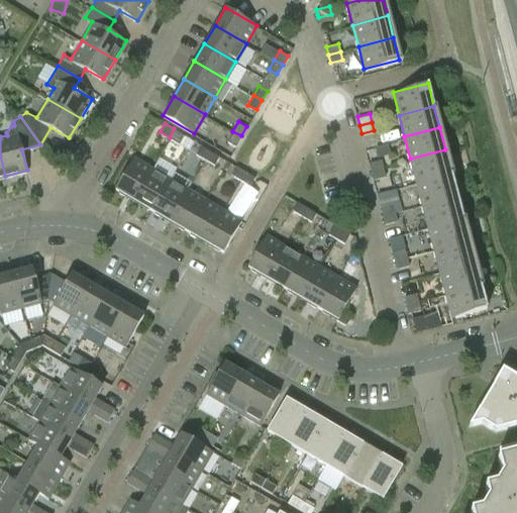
[(184,134),(174,128),(170,137),(179,142),(184,134)]
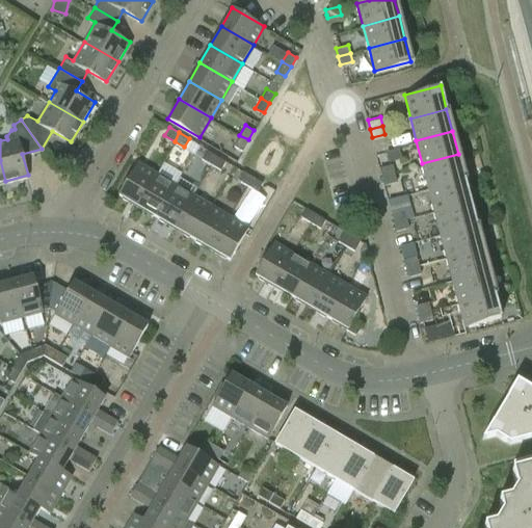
[(242,150),(248,139),(239,135),(234,144),(242,150)]
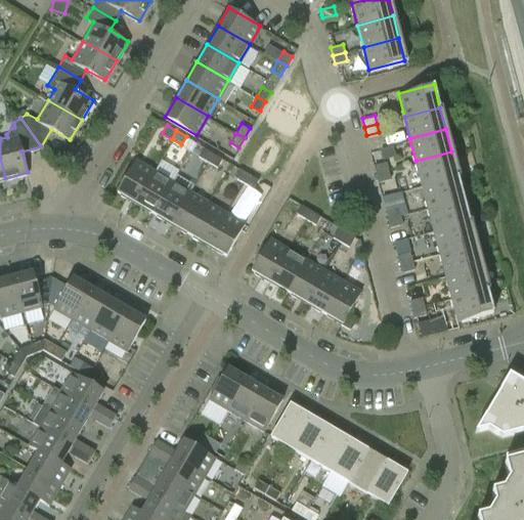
[(392,144),(380,147),(383,157),(394,154),(392,144)]
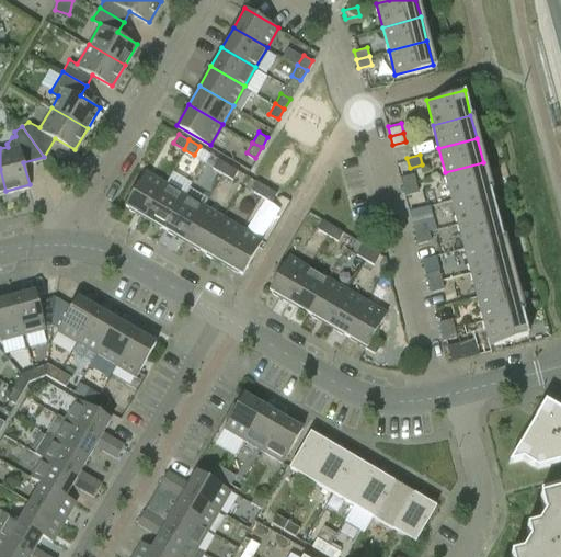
[(213,166),(222,171),(228,162),(217,157),(213,166)]
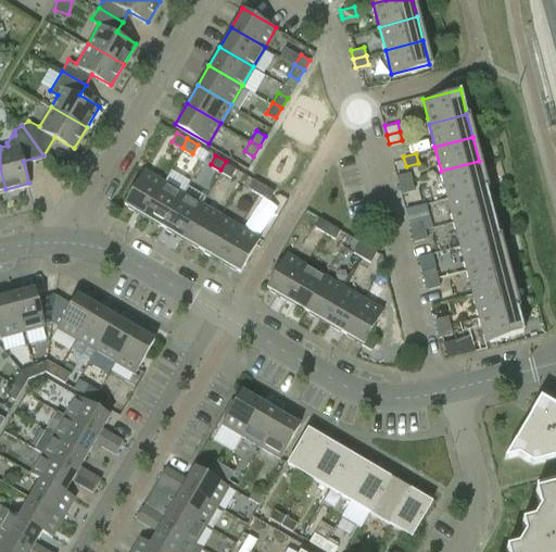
[(236,166),(226,161),(220,170),(230,176),(236,166)]
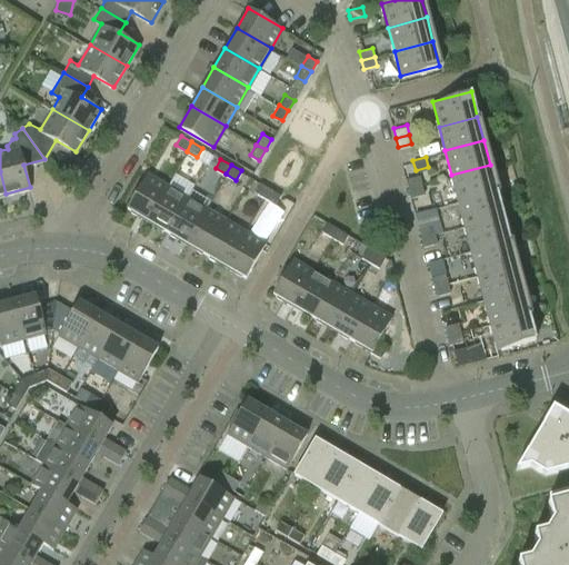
[(451,175),(458,199),(497,189),(490,165),(451,175)]
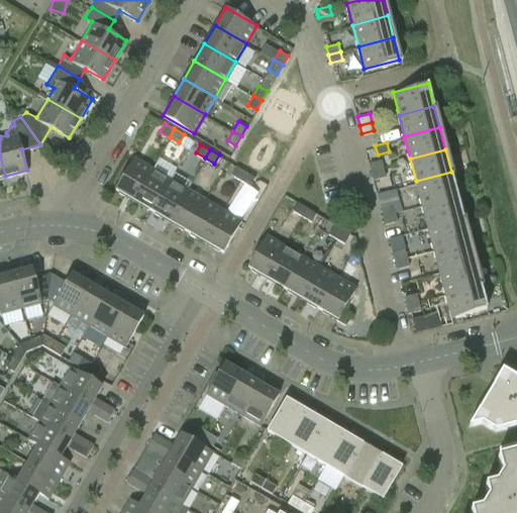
[(115,187),(133,198),(151,167),(133,156),(115,187)]
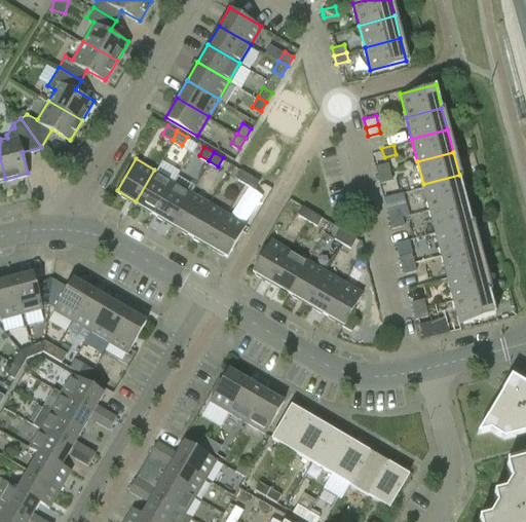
[(375,164),(377,172),(389,169),(387,160),(375,164)]
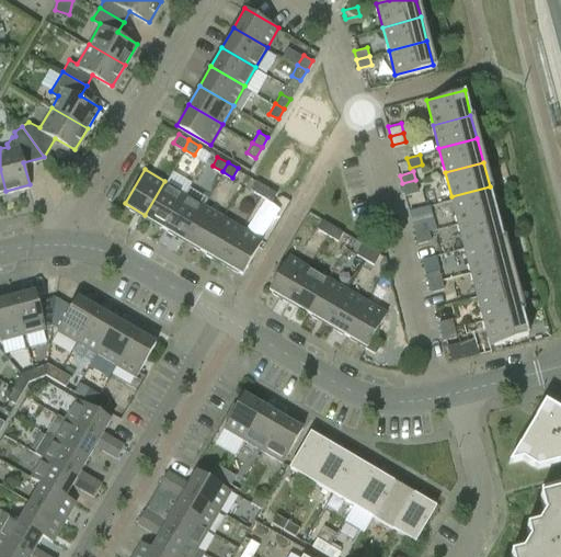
[(266,185),(255,179),(251,188),(261,194),(266,185)]
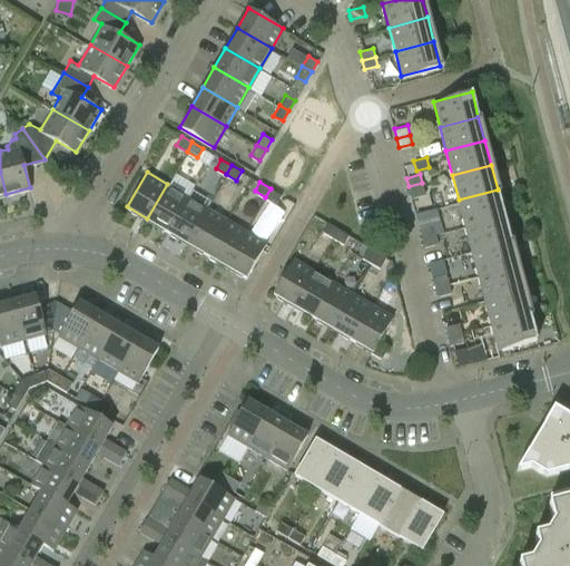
[(424,193),(422,183),(409,186),(411,196),(424,193)]
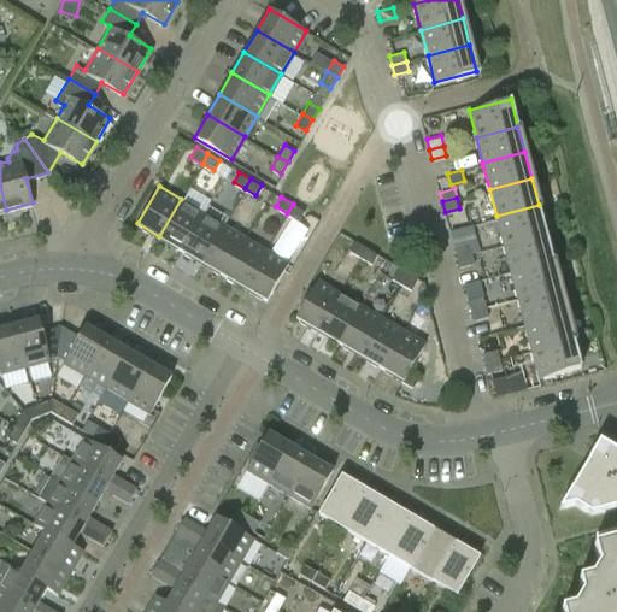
[(203,211),(181,199),(159,236),(181,248),(203,211)]
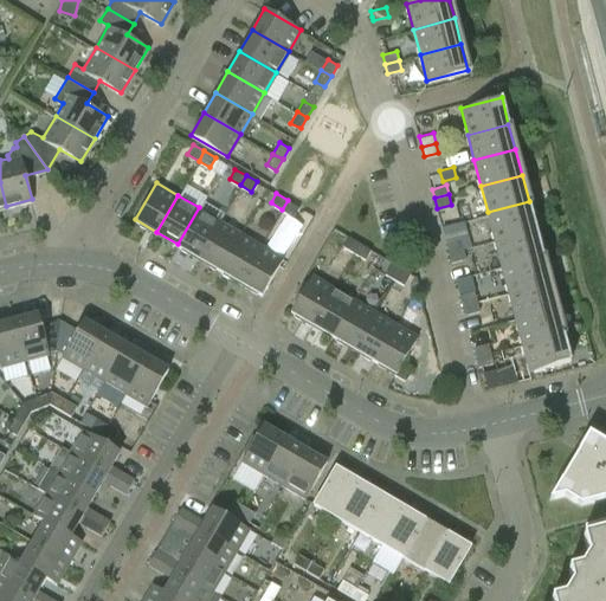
[(298,206),(288,200),(282,209),(292,215),(298,206)]
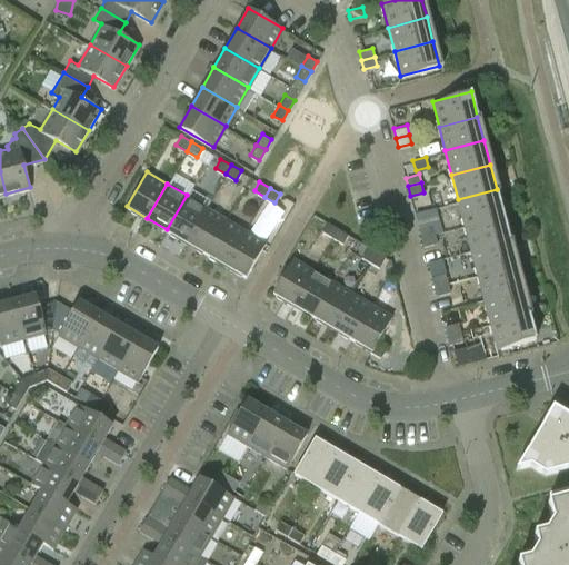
[(458,199),(463,224),(502,214),(497,189),(458,199)]
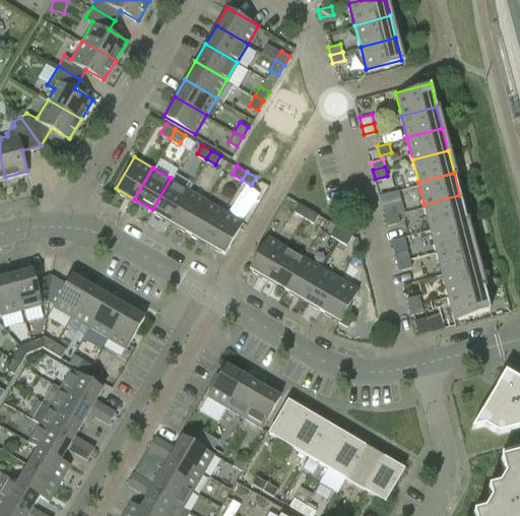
[(152,209),(170,220),(189,189),(171,178),(152,209)]
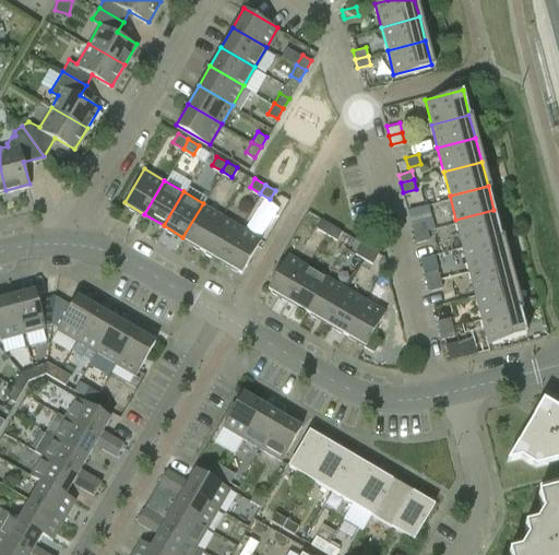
[(222,214),(203,203),(182,237),(202,248),(222,214)]
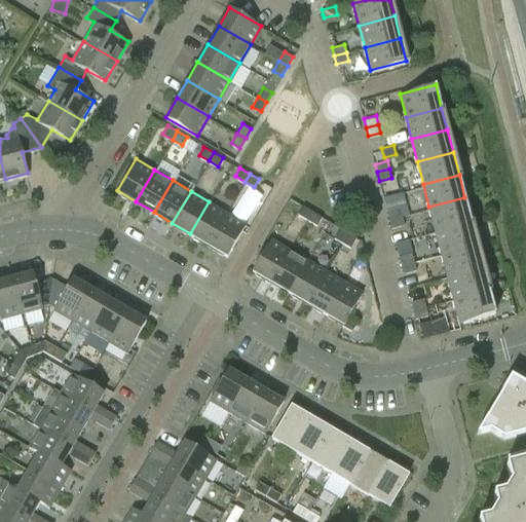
[(428,207),(435,229),(471,220),(464,197),(428,207)]
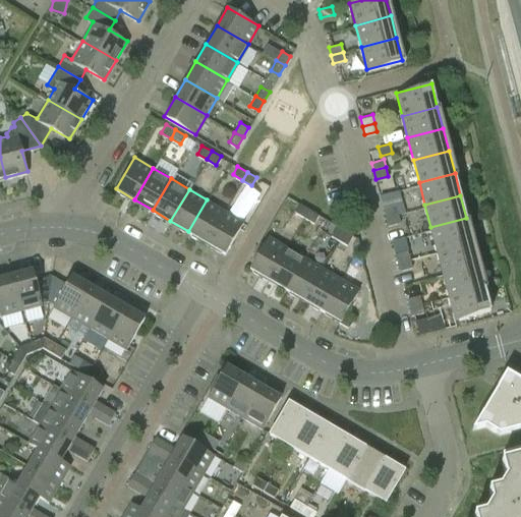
[(188,231),(207,241),(225,210),(207,199),(188,231)]
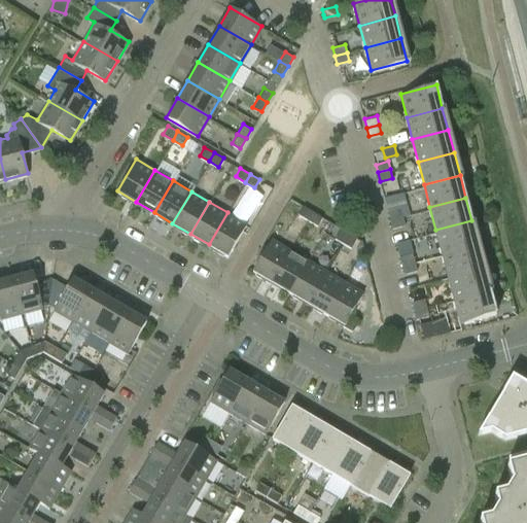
[(313,210),(303,205),(299,213),(308,218),(313,210)]
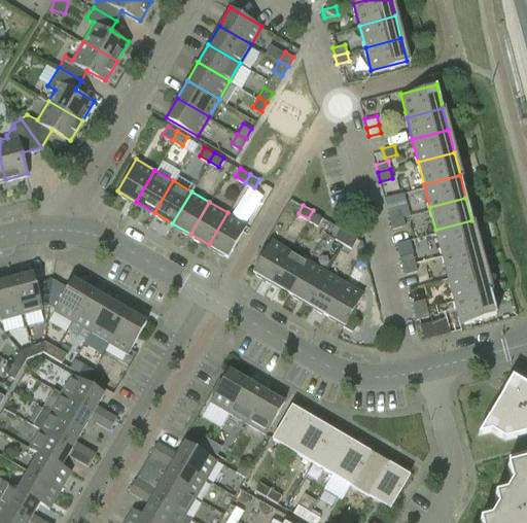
[(388,210),(390,217),(402,214),(400,206),(388,210)]
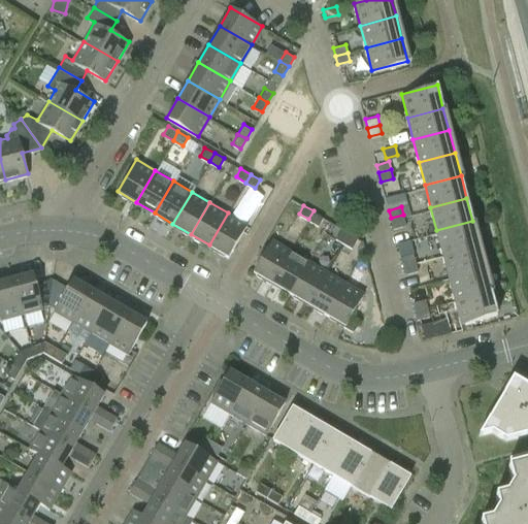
[(323,217),(314,210),(308,219),(318,225),(323,217)]
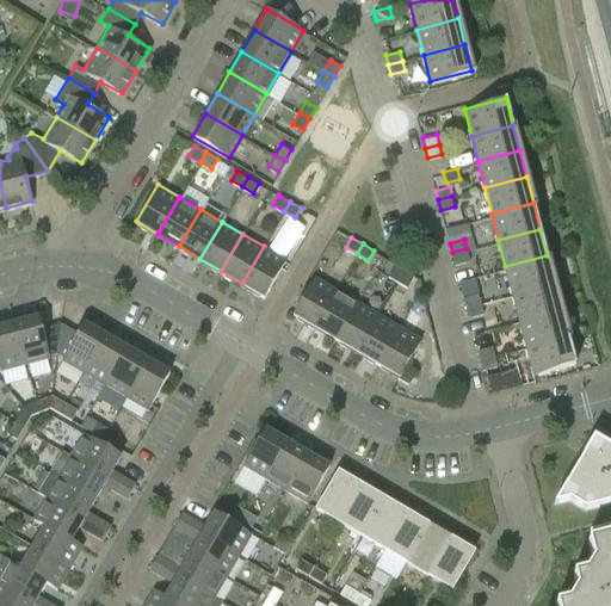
[(285,259),(264,246),(242,283),(264,296),(285,259)]
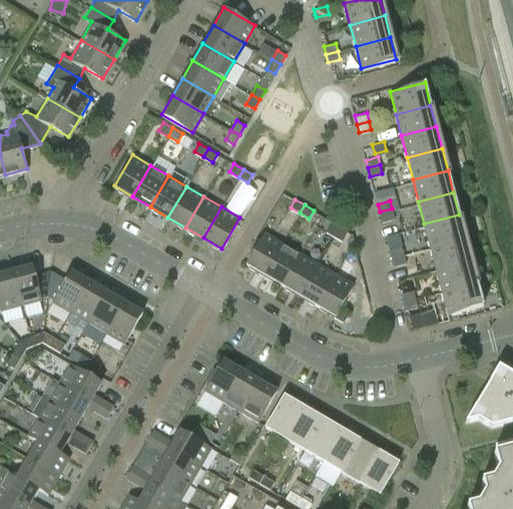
[(394,217),(392,208),(380,211),(382,220),(394,217)]
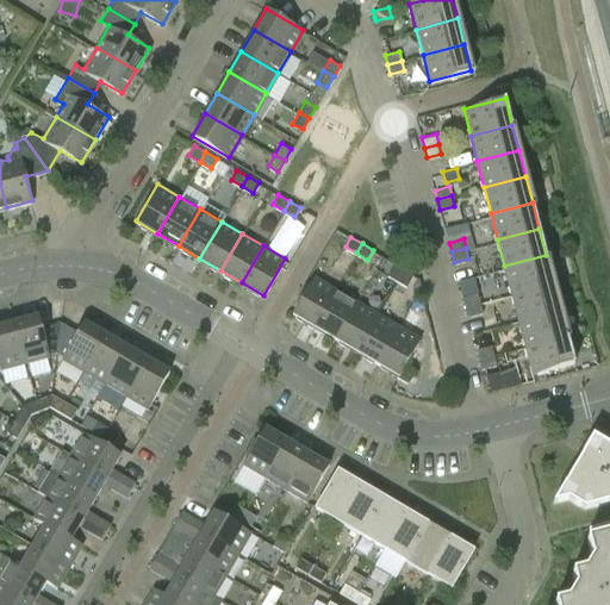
[(504,266),(511,292),(553,281),(546,255),(504,266)]
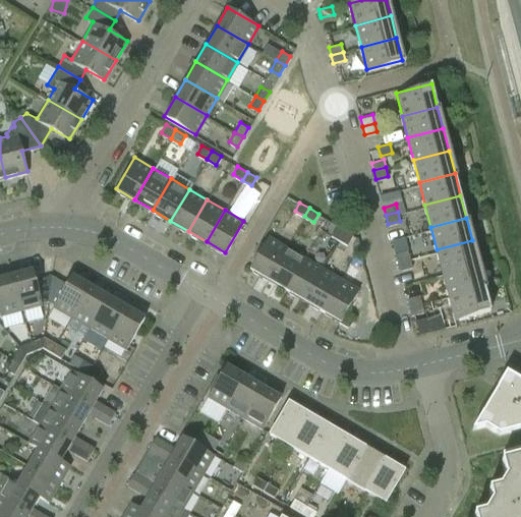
[(345,229),(337,224),(332,232),(340,237),(345,229)]
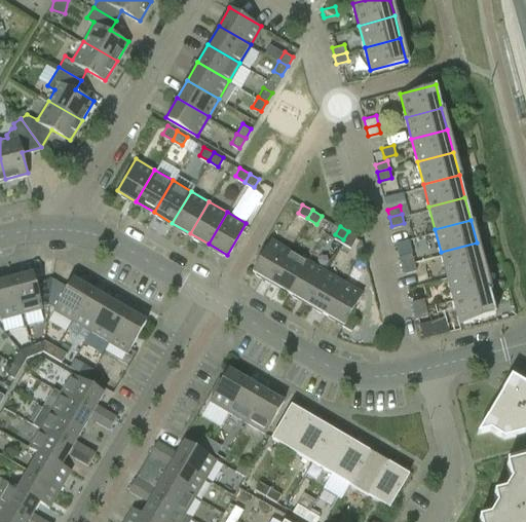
[(357,235),(348,231),(343,239),(351,245),(357,235)]
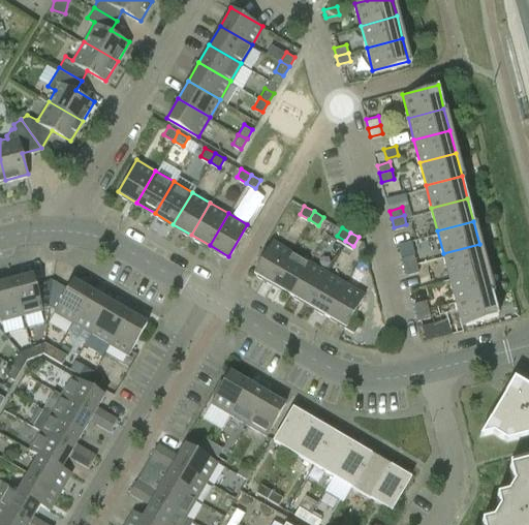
[(272,282),(291,250),(272,239),(253,271),(272,282)]
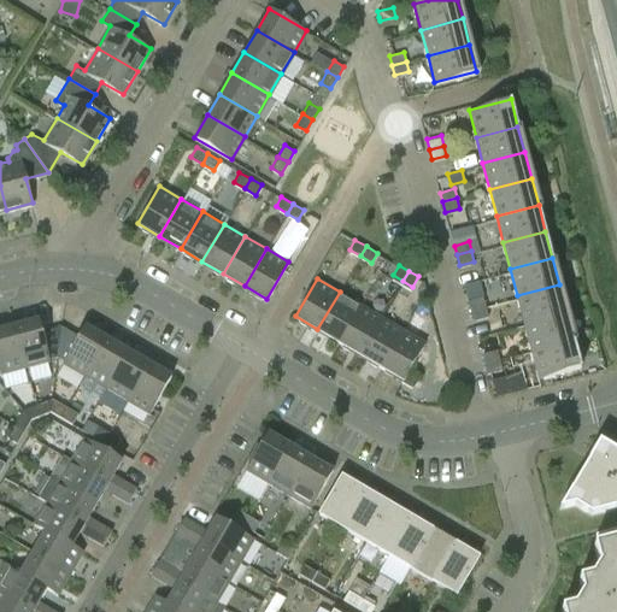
[(517,295),(524,322),(566,311),(559,284),(517,295)]
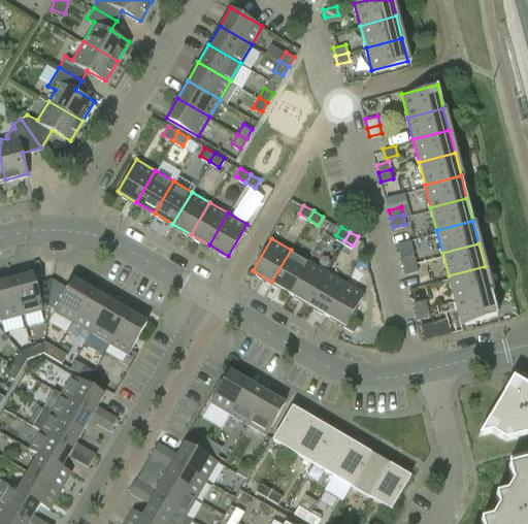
[(308,260),(291,250),(271,282),(290,292),(308,260)]
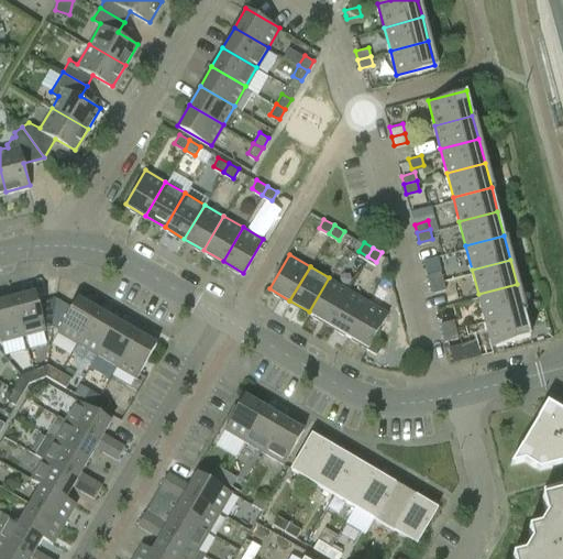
[(427,273),(429,282),(442,277),(440,270),(427,273)]
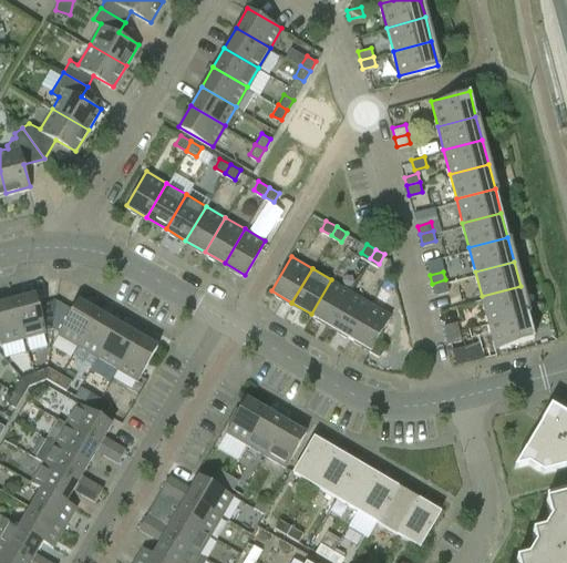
[(331,325),(351,290),(331,279),(311,314),(331,325)]
